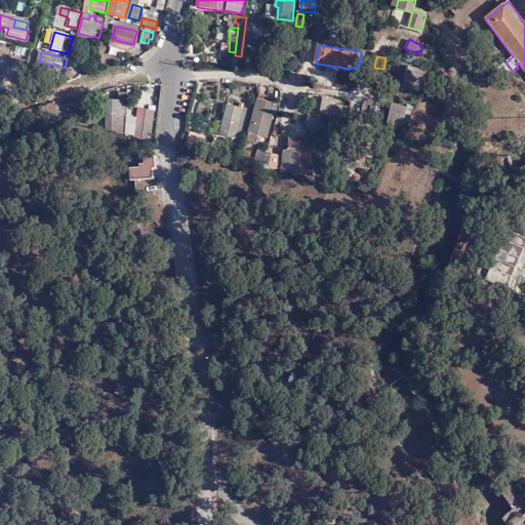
[(419,65),(409,63),(406,83),(416,85),(419,65)]
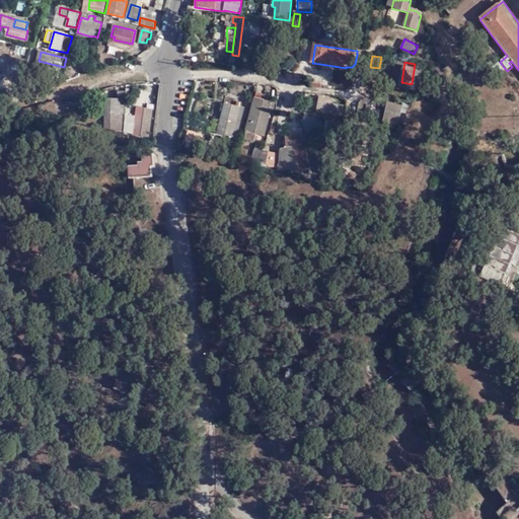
[(504,70),(498,63),(490,70),(496,77),(504,70)]
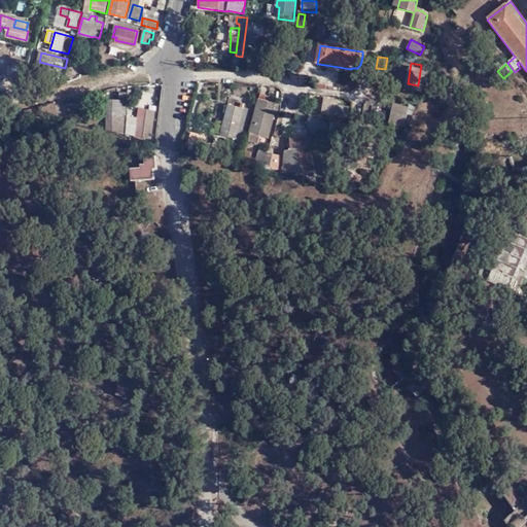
[(7,81),(1,88),(10,97),(18,91),(7,81)]
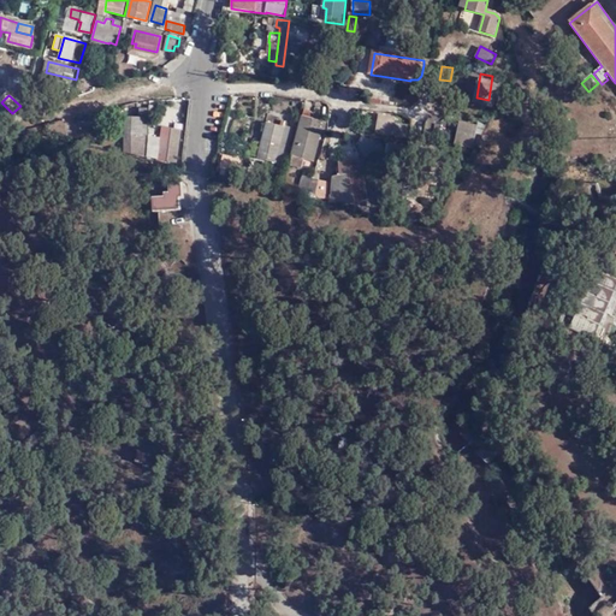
[(138,118),(126,116),(125,129),(144,130),(147,111),(140,110),(138,118)]
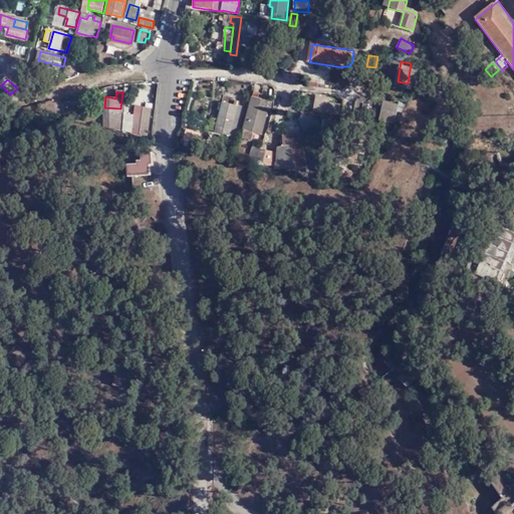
[(314,95),(311,109),(324,112),(327,98),(314,95)]
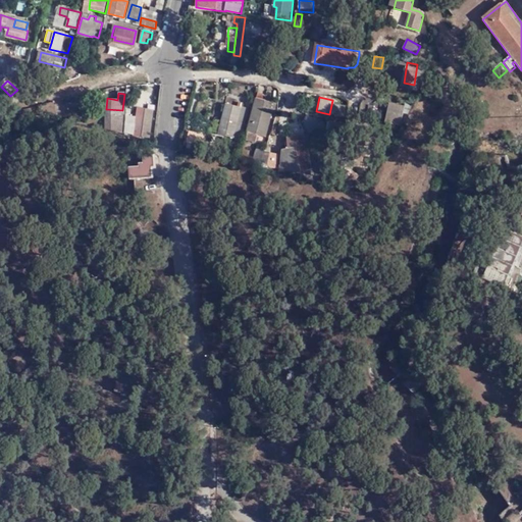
[(263,100),(257,99),(249,133),(258,135),(266,137),(272,112),(275,112),(277,104),(263,100)]
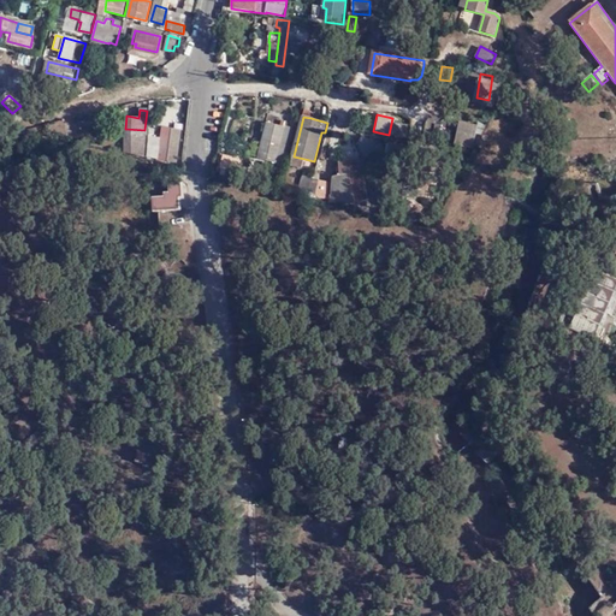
[(478,123),(458,119),(455,146),(473,148),(475,134),(478,123)]
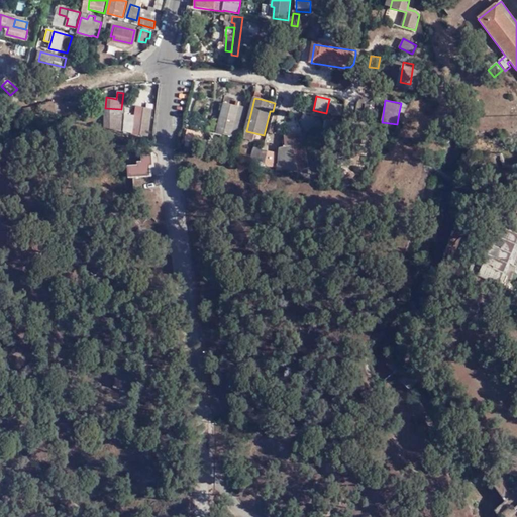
[(401,103),(399,112),(406,113),(409,107),(403,103),(401,103)]
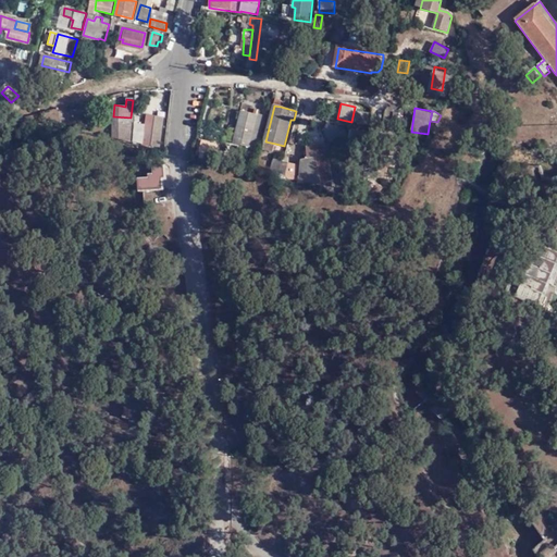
[(160,115),(143,113),(138,143),(156,146),(160,115)]
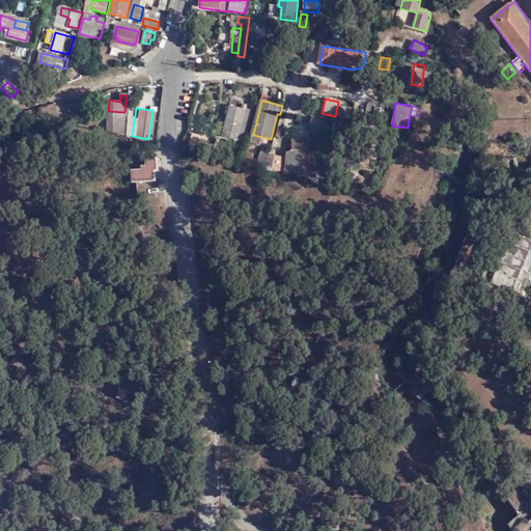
[(228,110),(225,124),(241,128),(247,130),(251,114),(244,113),(228,110)]
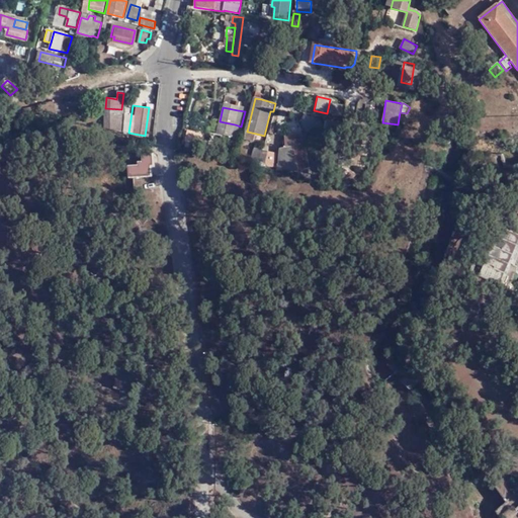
[(118,130),(121,109),(105,108),(103,125),(118,130)]
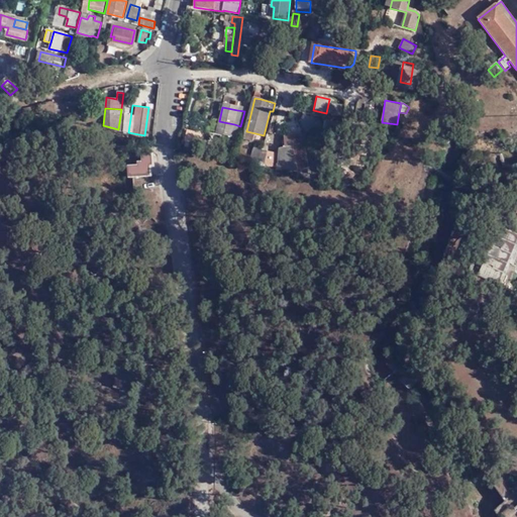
[(321,173),(332,171),(330,160),(332,159),(331,149),(333,148),(336,135),(338,122),(325,119),(323,132),(325,133),(322,143),(323,150),(315,152),(318,170),(321,173)]
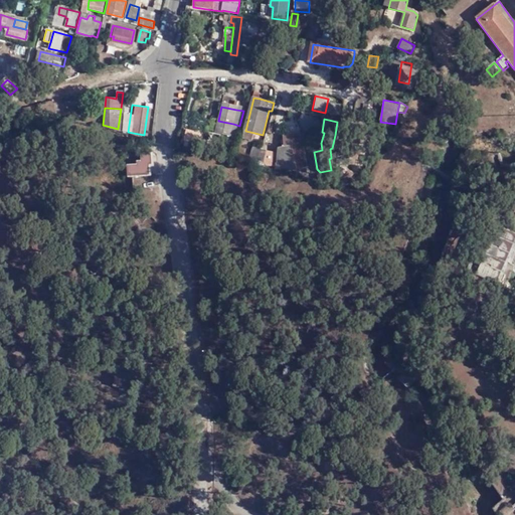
[(239,126),(233,124),(218,121),(215,136),(229,139),(233,140),(239,126)]
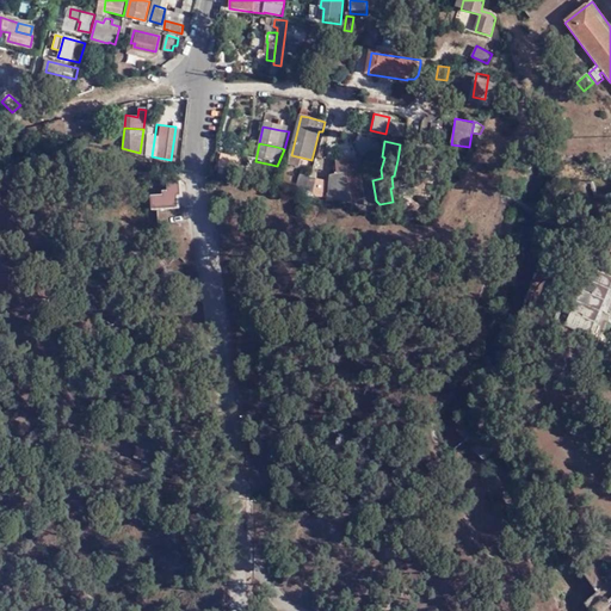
[(431,150),(424,149),(421,162),(417,193),(431,196),(434,177),(427,176),(431,150)]
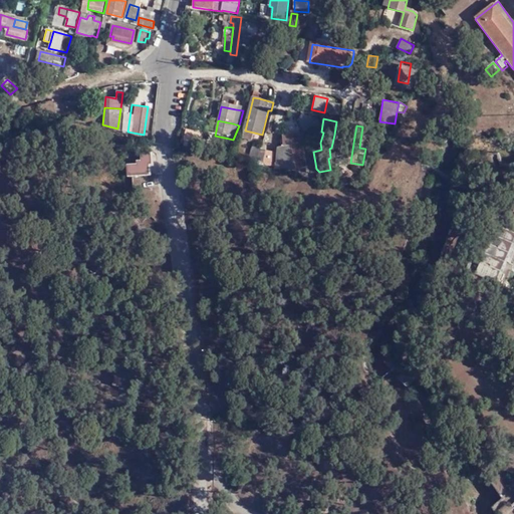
[(195,132),(189,130),(186,140),(193,141),(195,132)]
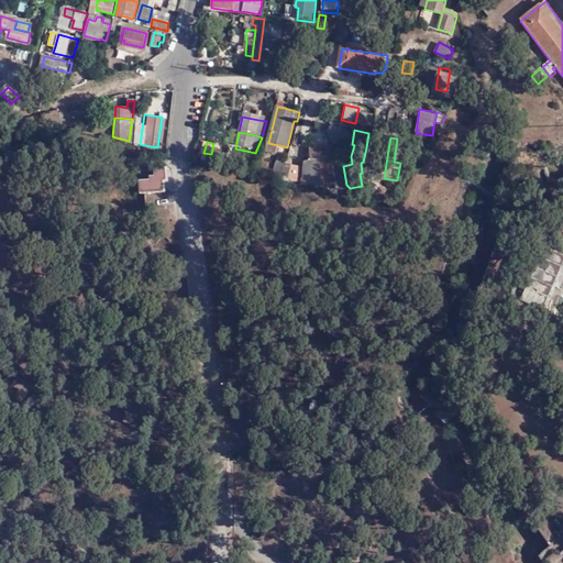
[(278,145),(268,143),(266,152),(276,154),(278,145)]
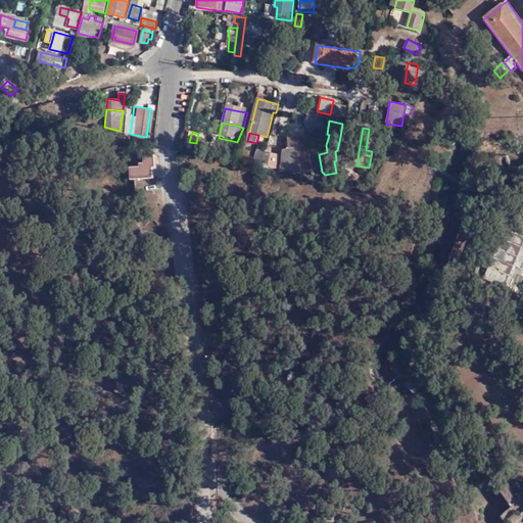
[(208,136),(198,134),(196,143),(189,142),(188,146),(205,149),(208,136)]
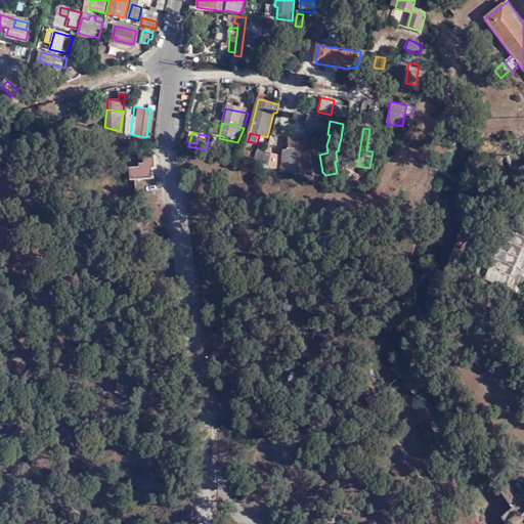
[(288,138),(289,148),(304,145),(302,135),(288,138)]
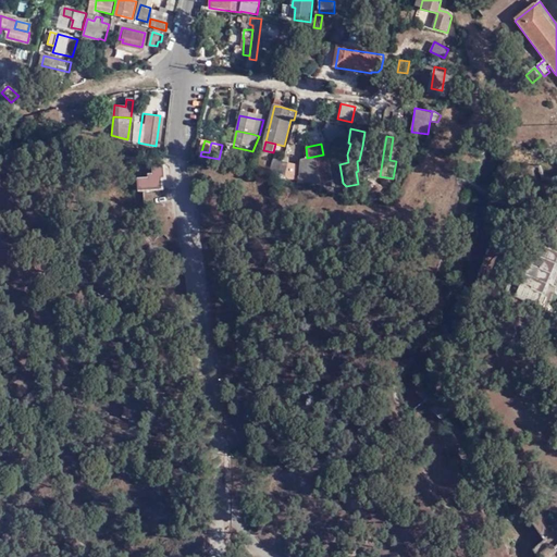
[(323,155),(307,158),(301,159),(298,176),(302,177),(304,183),(310,181),(311,183),(331,180),(326,157),(323,157),(323,155)]
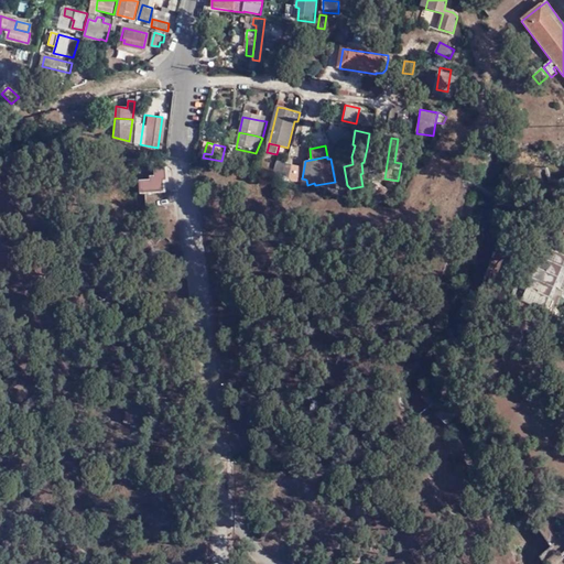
[(288,163),(279,161),(274,176),(282,179),(288,163)]
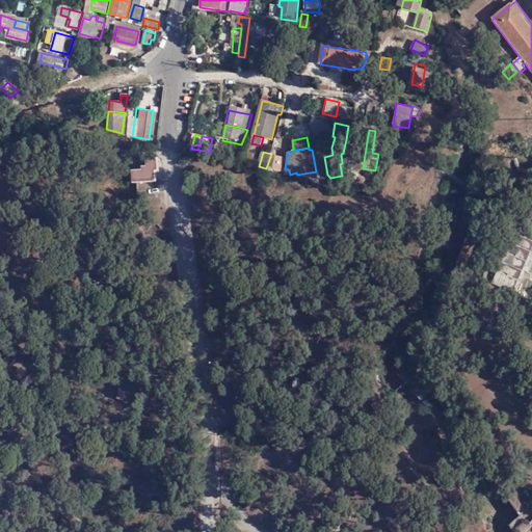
[(284,157),(271,154),(266,168),(281,171),(284,157)]
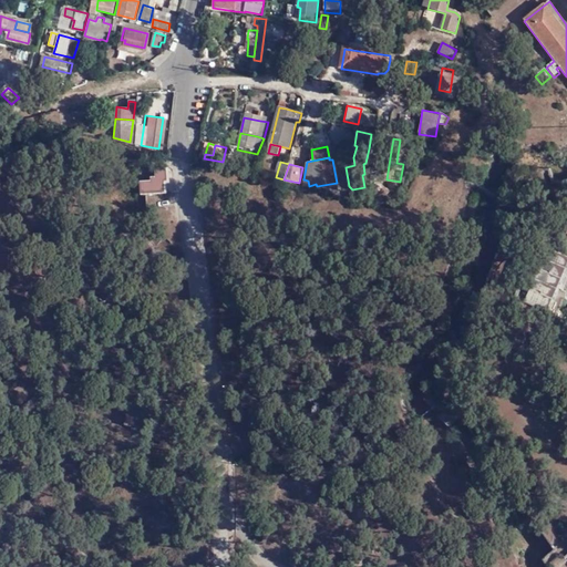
[(153,182),(142,182),(142,195),(167,193),(166,183),(168,183),(168,169),(156,169),(157,177),(152,177),(153,182)]
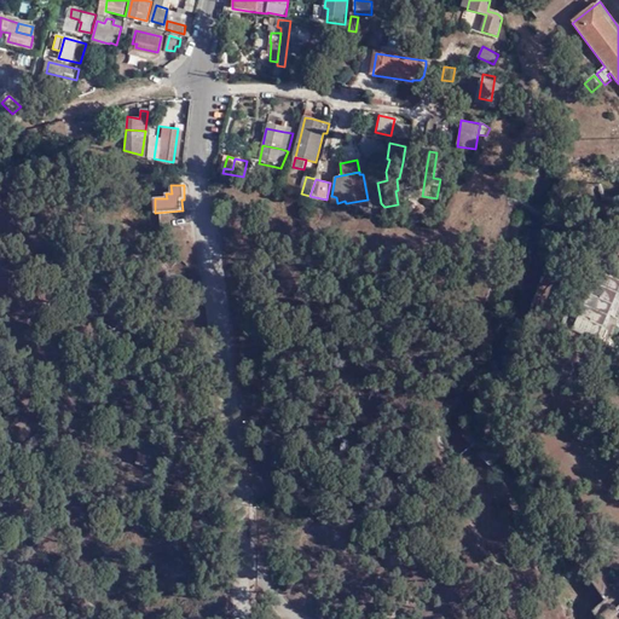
[(618,261),(618,265),(605,259),(573,330),(600,342),(611,316),(618,318),(618,261)]
